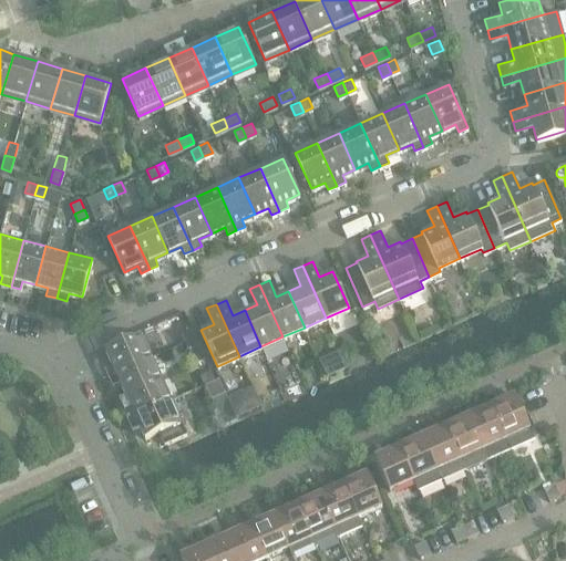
[(181,331),(185,341),(195,336),(191,326),(181,331)]
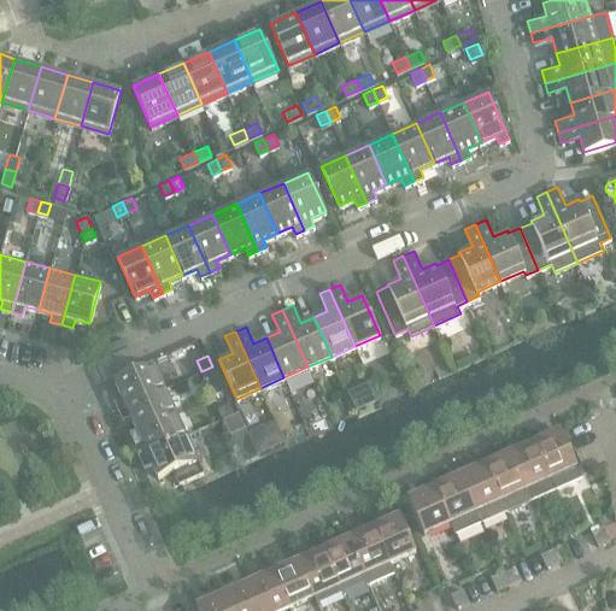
[(112,397),(118,409),(165,387),(153,362),(115,380),(121,393),(112,397)]
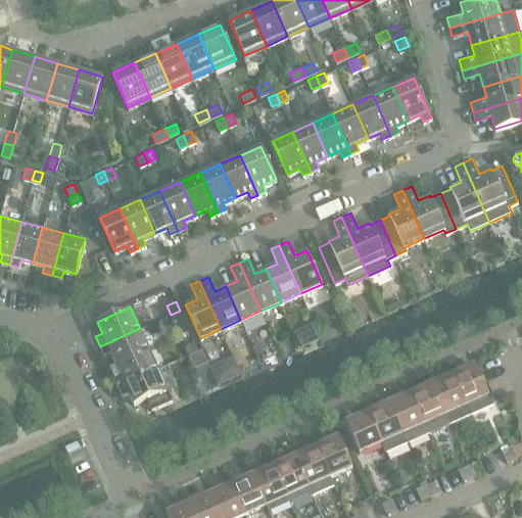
[(180,311),(171,315),(180,334),(189,330),(180,311)]
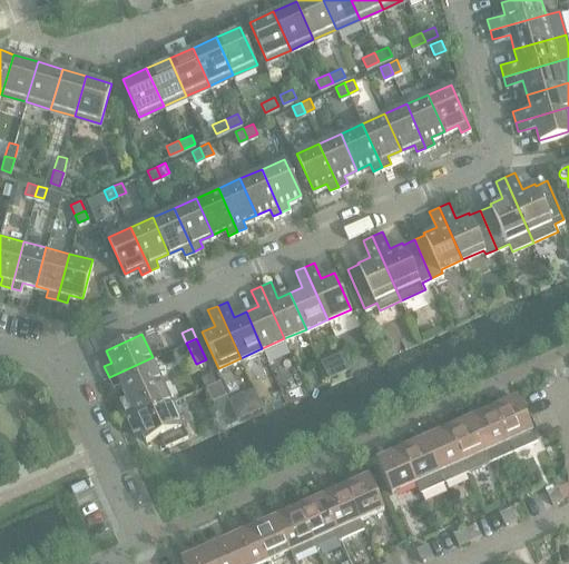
[(323,356),(330,375),(352,367),(344,348),(323,356)]
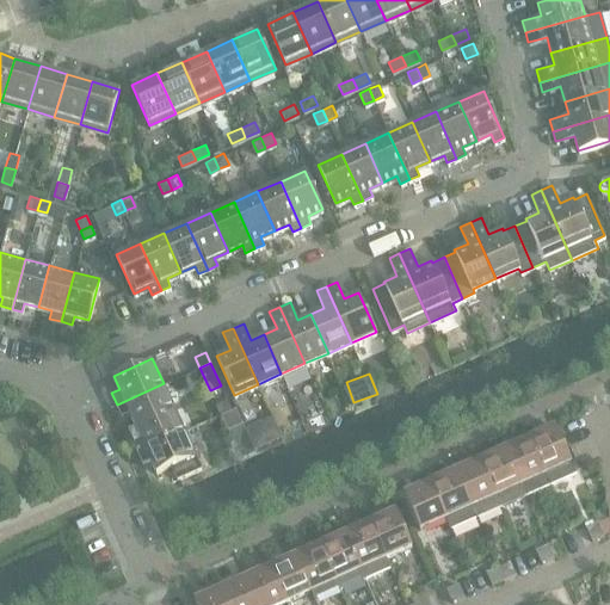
[(164,383),(117,405),(121,414),(128,411),(135,425),(174,407),(164,383)]
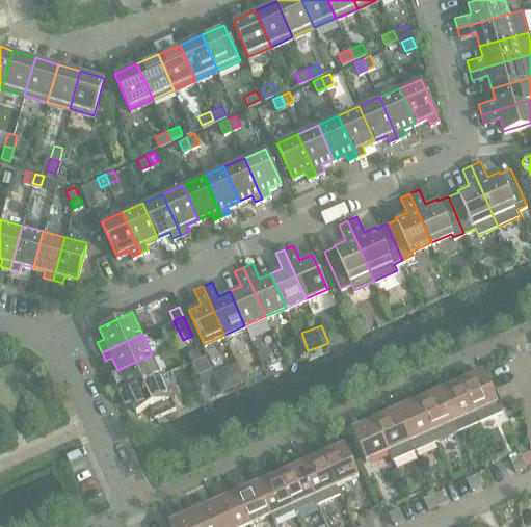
[(187,351),(191,361),(202,357),(197,347),(187,351)]
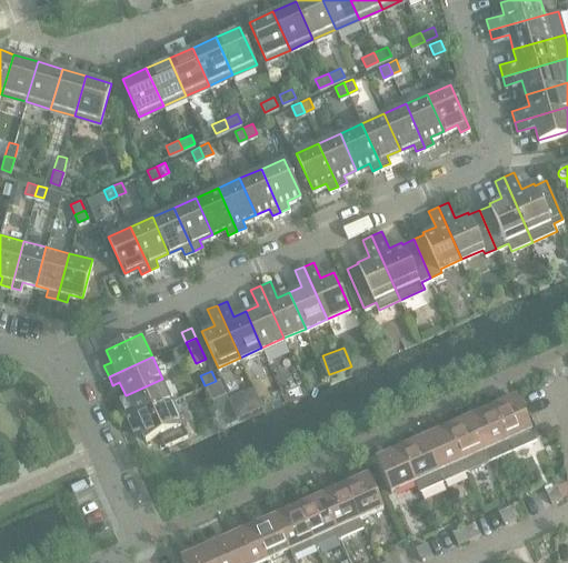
[(123,409),(128,420),(171,401),(162,379),(126,395),(130,406),(123,409)]
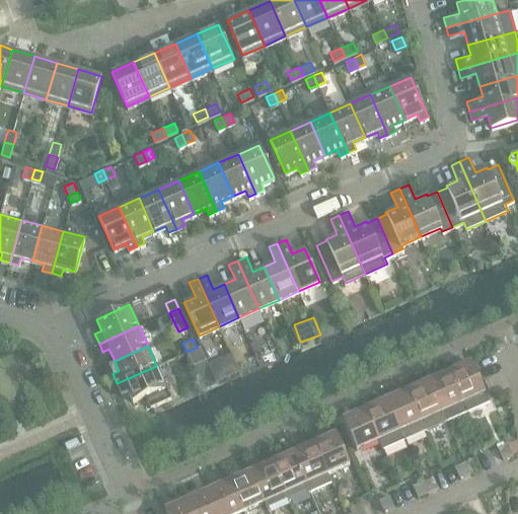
[(197,348),(187,352),(190,359),(200,355),(197,348)]
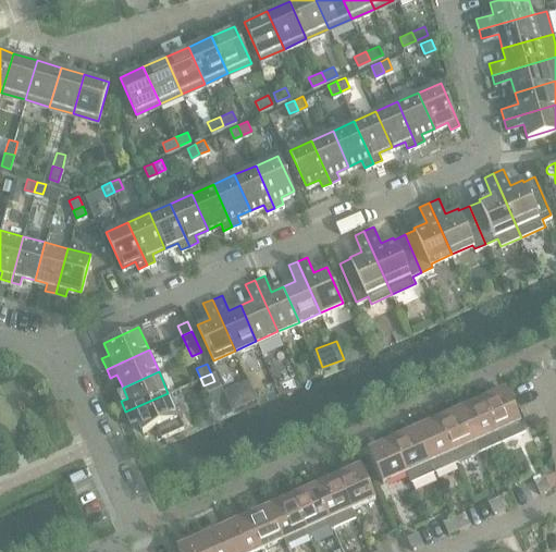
[(526,429),(520,418),(506,387),(482,396),(502,440),(526,429)]
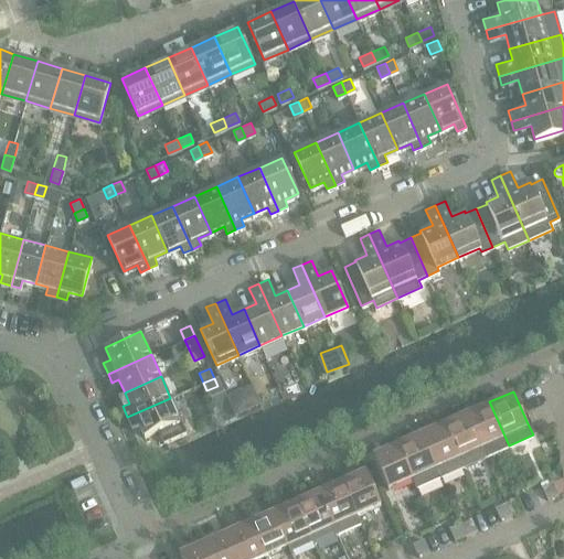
[(170,398),(127,417),(131,426),(138,422),(144,434),(158,429),(163,441),(185,431),(180,418),(170,398)]
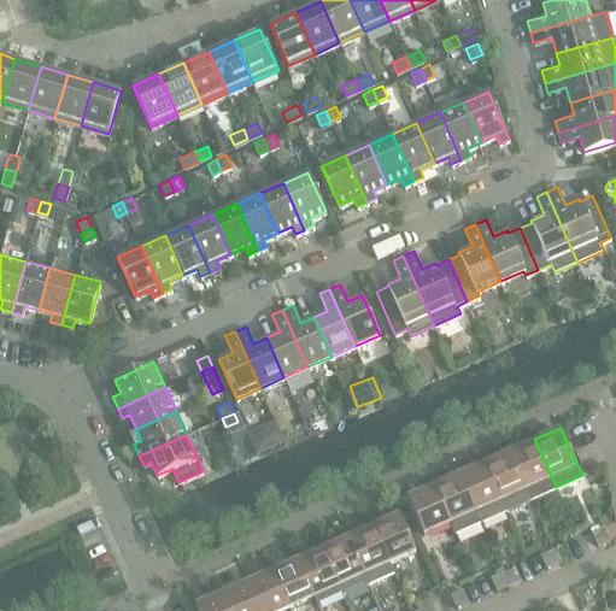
[(509,451),(531,498),(556,487),(534,439),(509,451)]
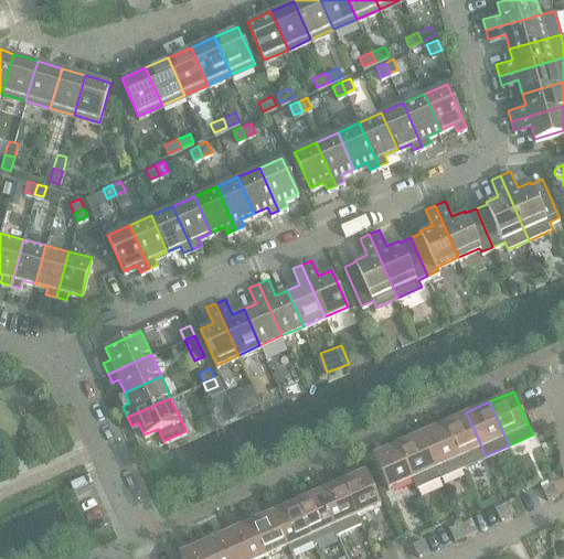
[(443,422),(463,466),(466,464),(468,465),(476,462),(477,460),(486,455),(466,412),(443,422)]
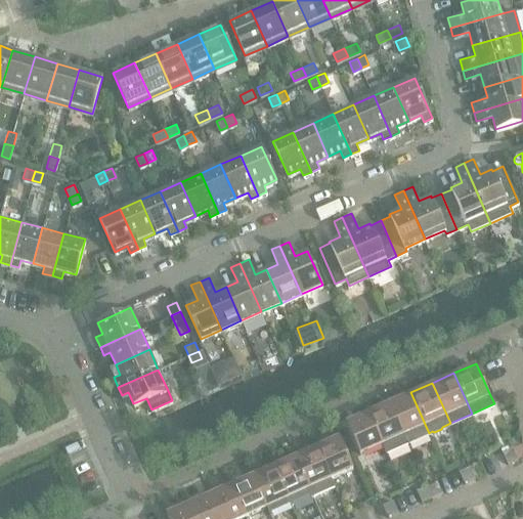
[(429,433),(410,392),(389,401),(407,442),(429,433)]
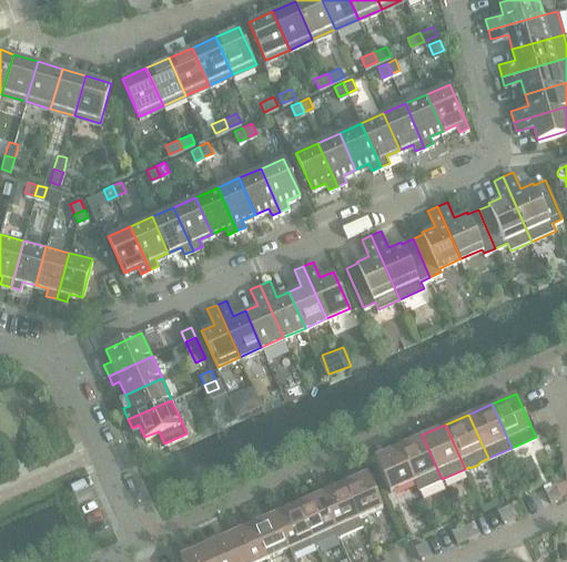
[(400,446),(414,478),(418,489),(442,479),(422,435),(400,446)]
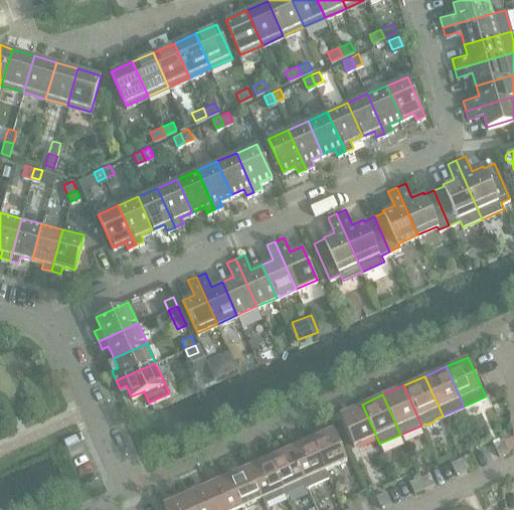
[(375,434),(362,404),(340,413),(353,444),(375,434)]
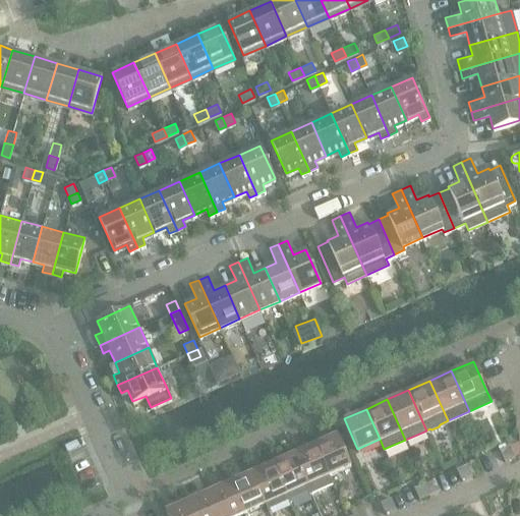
[(314,443),(328,473),(350,463),(337,433),(314,443)]
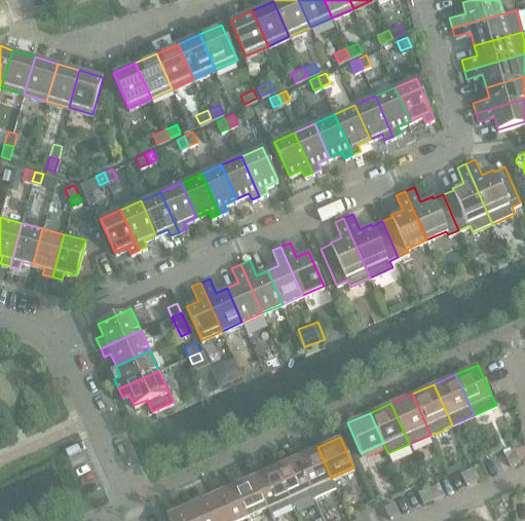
[(296,456),(313,496),(335,487),(331,478),(317,447),(296,456)]
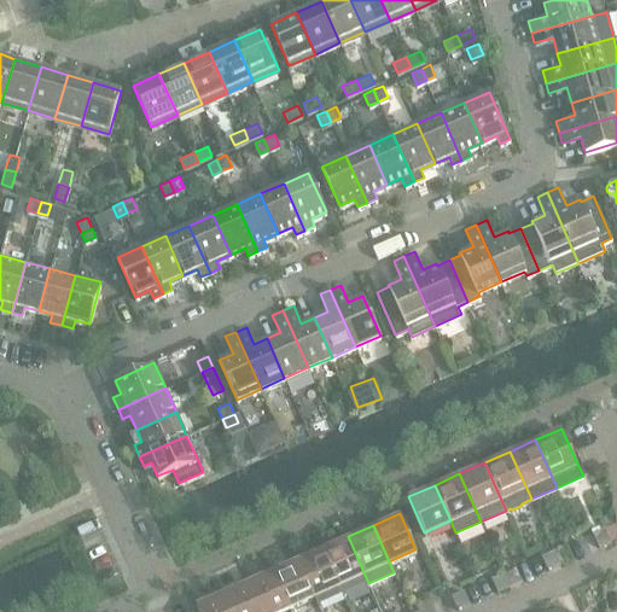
[(611,538),(605,525),(593,531),(598,545),(611,538)]
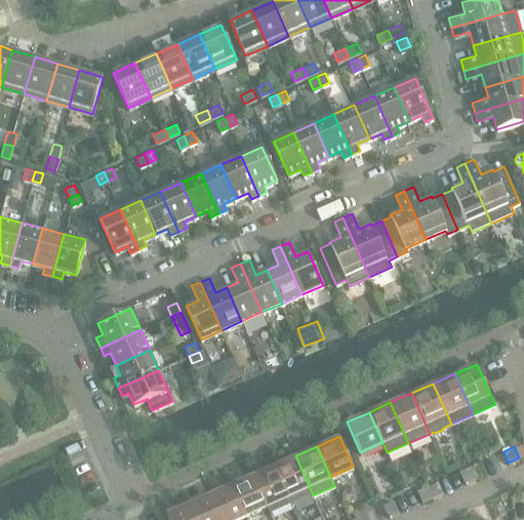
[(313,495),(295,455),(274,466),(292,505),(313,495)]
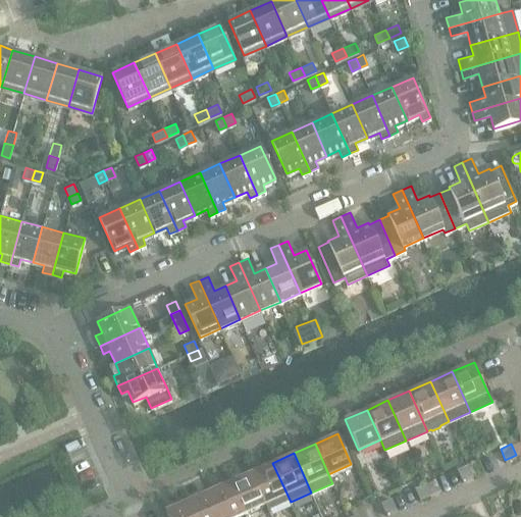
[(467,463),(472,474),(482,470),(477,459),(467,463)]
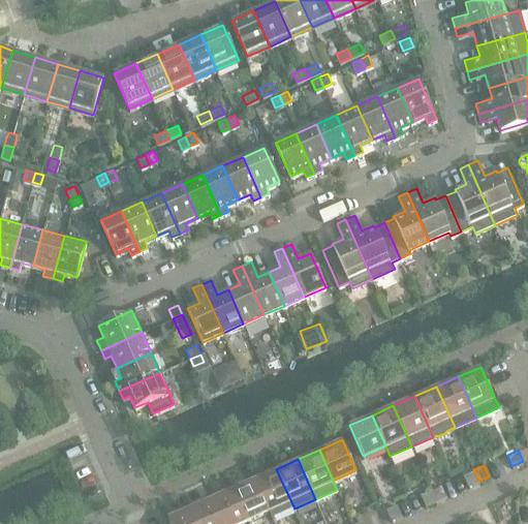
[(254,479),(269,509),(273,519),(294,509),(276,469),(254,479)]
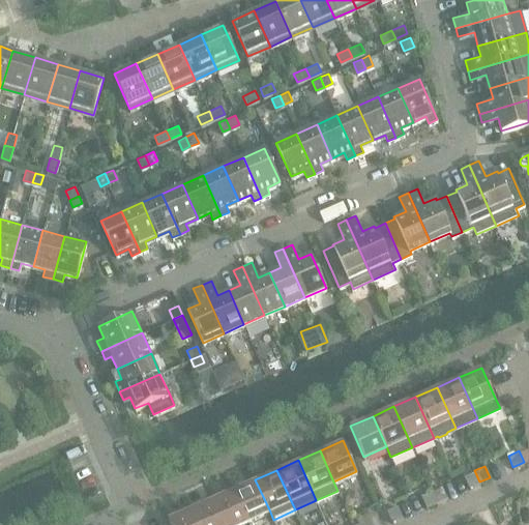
[(479,482),(474,470),(464,475),(469,487),(479,482)]
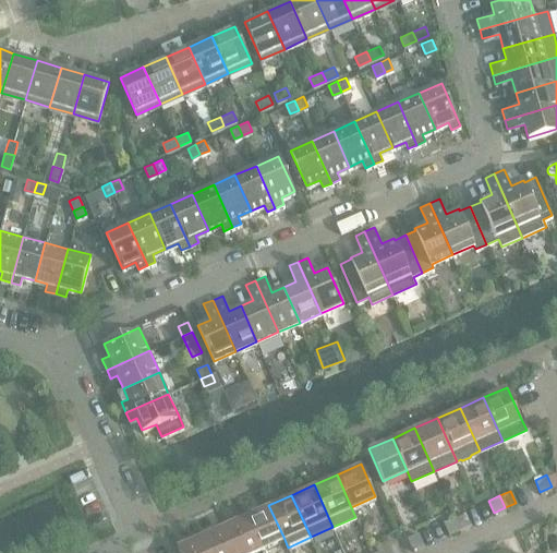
[(283,537),(268,505),(245,515),(261,548),(283,537)]
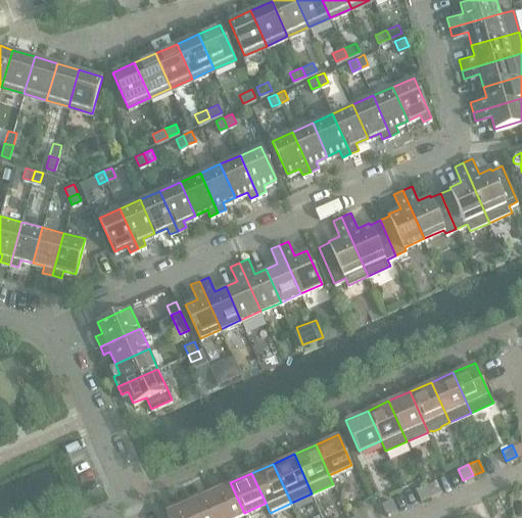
[(426,483),(431,495),(441,489),(436,478),(426,483)]
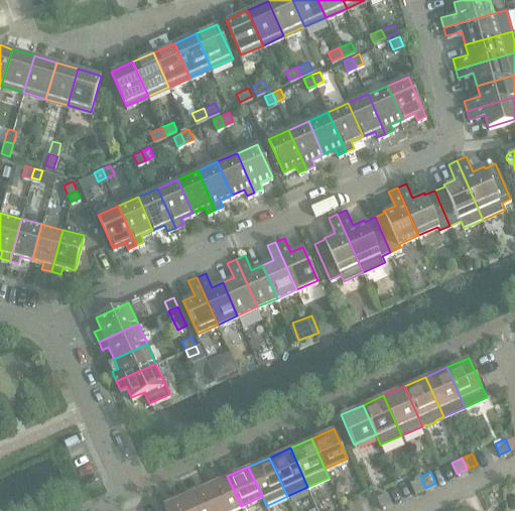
[(227,476),(207,485),(218,510),(229,510),(241,506),(227,476)]
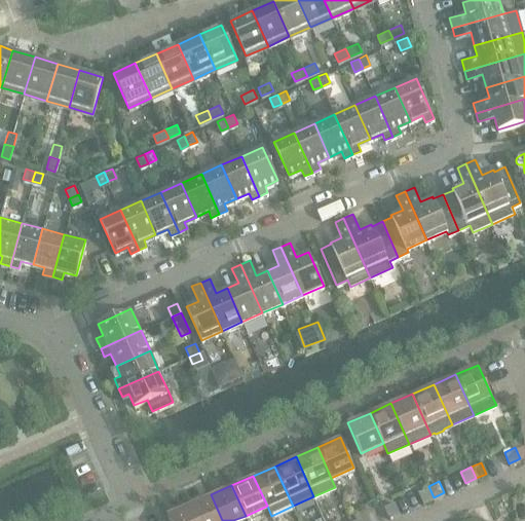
[(434,497),(428,486),(418,490),(422,501),(434,497)]
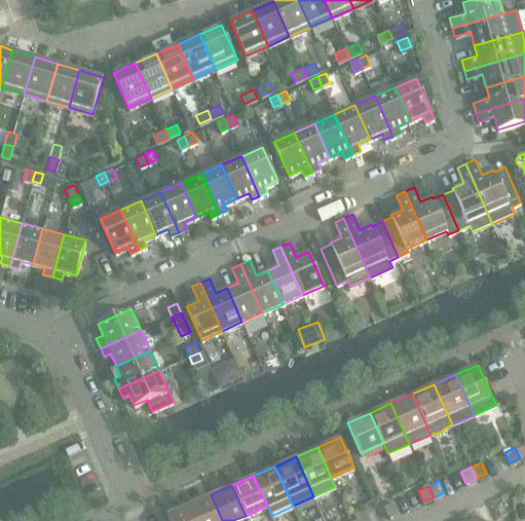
[(189,505),(196,520),(222,520),(211,494),(189,505)]
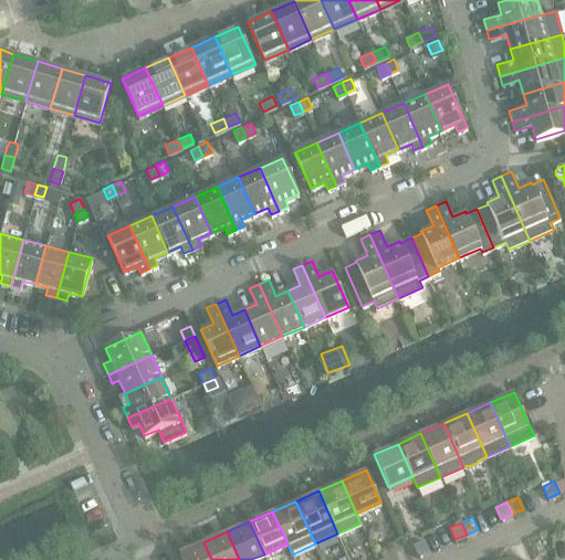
[(414,543),(419,556),(430,550),(425,538),(414,543)]
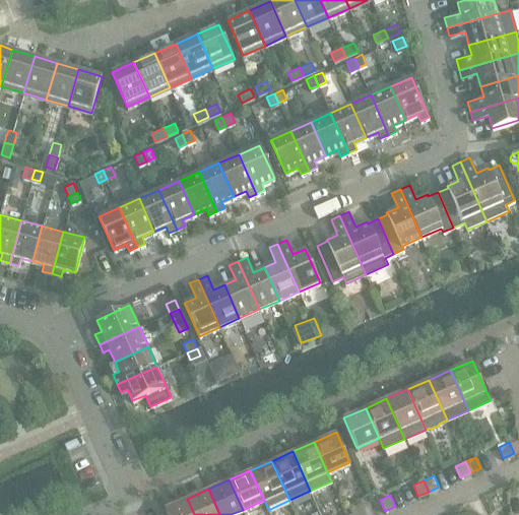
[(194,514),(187,499),(165,508),(168,514),(194,514)]
